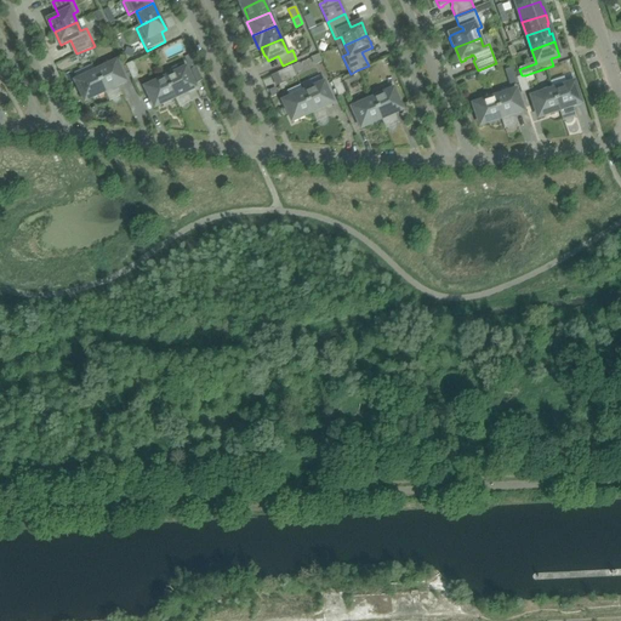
[(81,62),(92,56),(96,55),(92,47),(77,53),(81,62)]
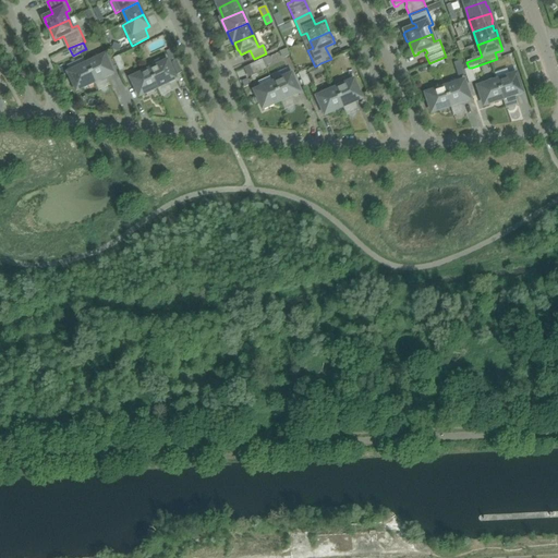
[(119,51),(122,45),(114,43),(111,49),(119,51)]
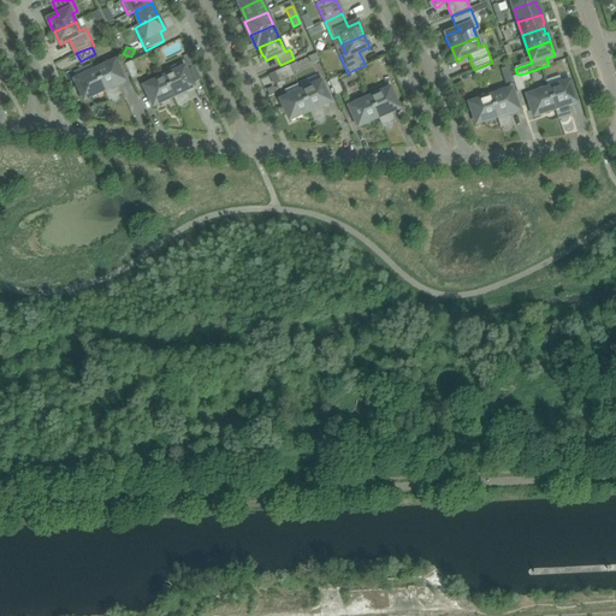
[(313,65),(320,61),(317,54),(309,58),(313,65)]
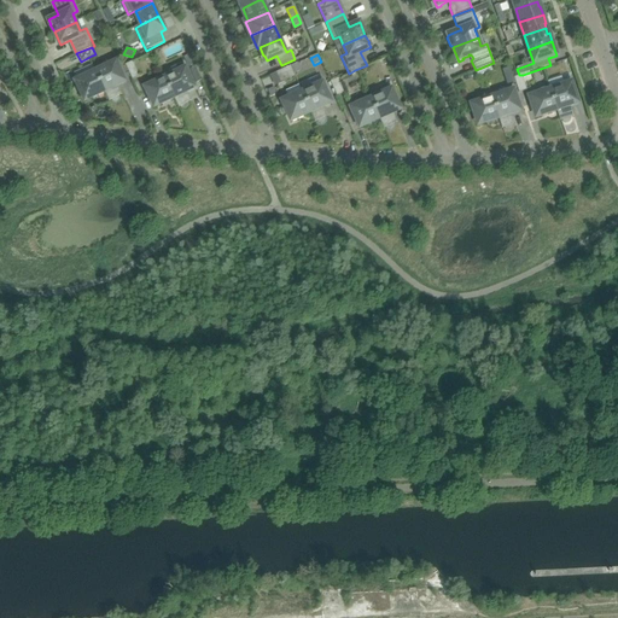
[(133,80),(140,76),(134,60),(126,64),(128,68),(133,80)]
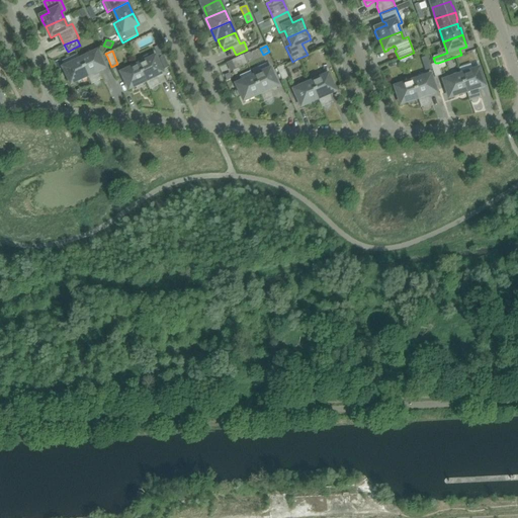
[(81,60),(80,60),(88,76),(91,84),(92,84),(93,84),(93,85),(94,86),(96,86),(97,86),(98,86),(99,85),(100,84),(100,83),(100,82),(100,80),(96,72),(99,71),(105,68),(97,52),(81,60)]
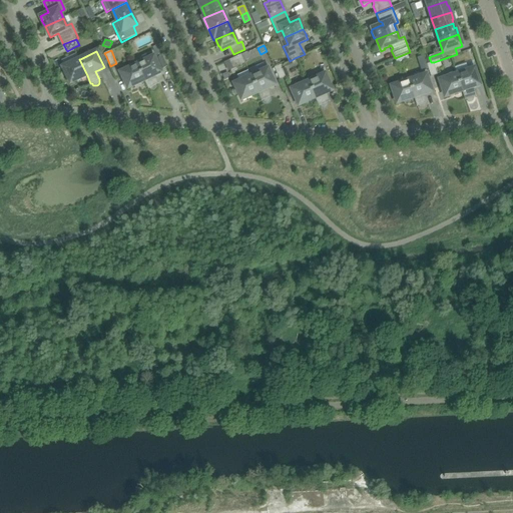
[(407,53),(395,58),(397,64),(407,61),(410,59),(407,53)]
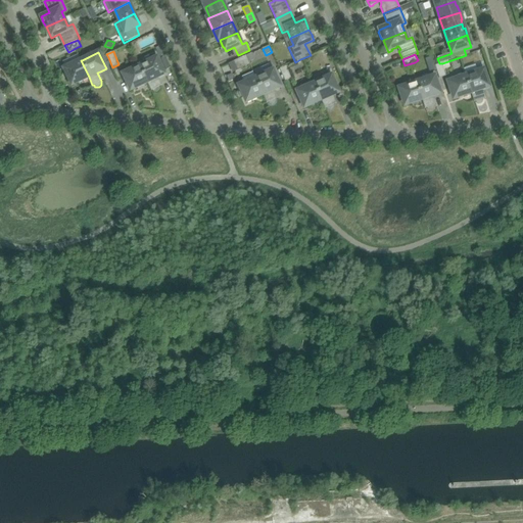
[(246,56),(234,61),(237,67),(238,70),(250,64),(249,62),(246,56)]
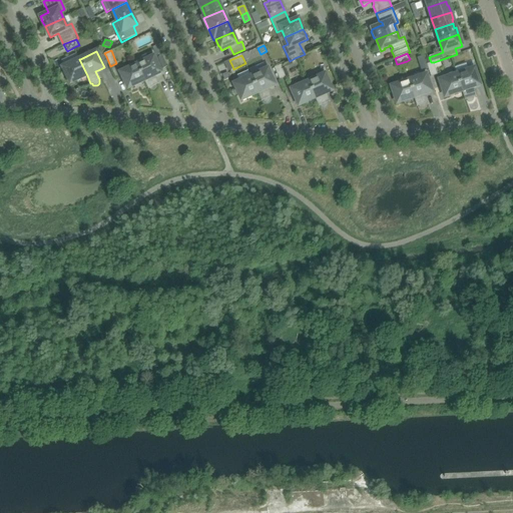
[(137,64),(145,80),(144,81),(148,89),(149,88),(150,89),(151,90),(152,90),(153,90),(155,90),(156,89),(156,88),(157,87),(157,86),(156,85),(153,77),(155,75),(161,72),(156,61),(154,56),(137,64)]
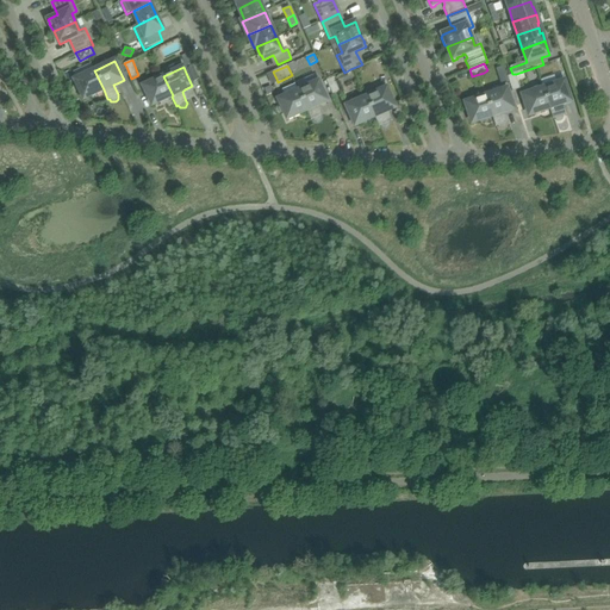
[(85,98),(104,89),(94,70),(76,79),(79,85),(76,86),(80,94),(82,93),(85,98)]
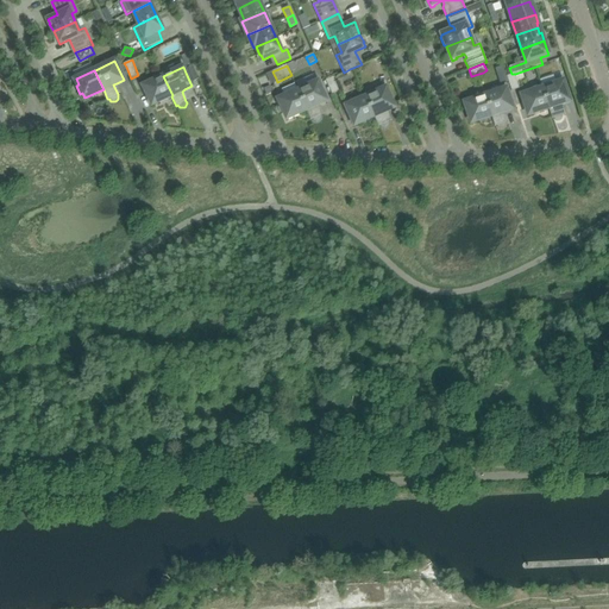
[(506,74),(497,76),(501,85),(508,82),(506,74)]
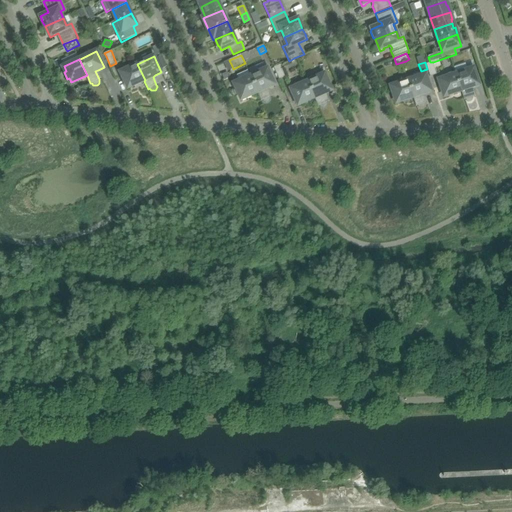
[(430,77),(437,74),(433,62),(430,62),(426,64),(430,77)]
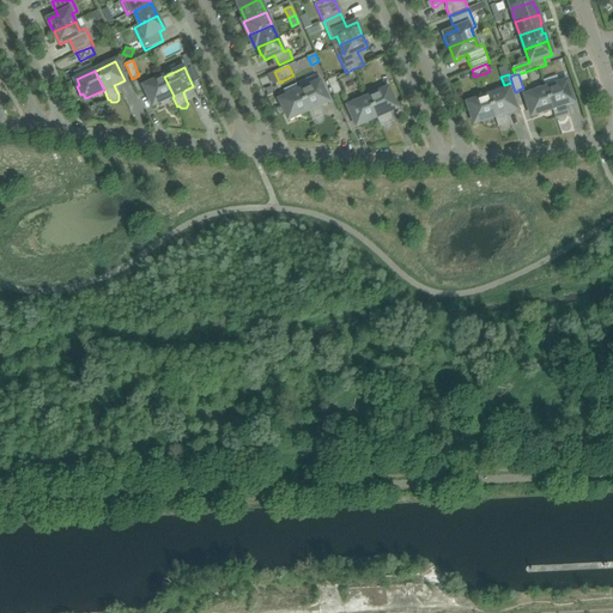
[(164,77),(145,86),(147,91),(145,92),(150,101),(152,99),(155,105),(173,97),(174,96),(164,77)]
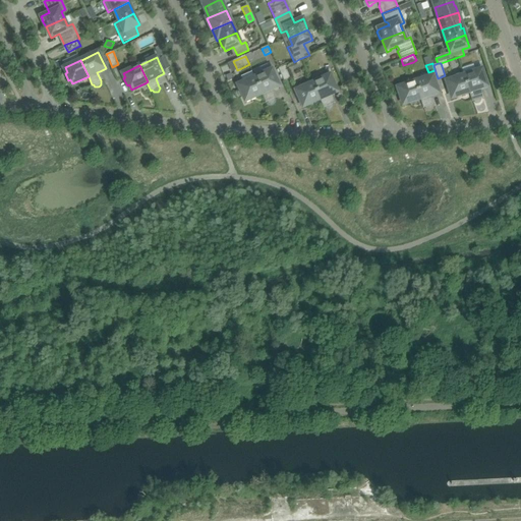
[(284,81),(291,78),(286,69),(285,66),(279,69),(280,72),(284,81)]
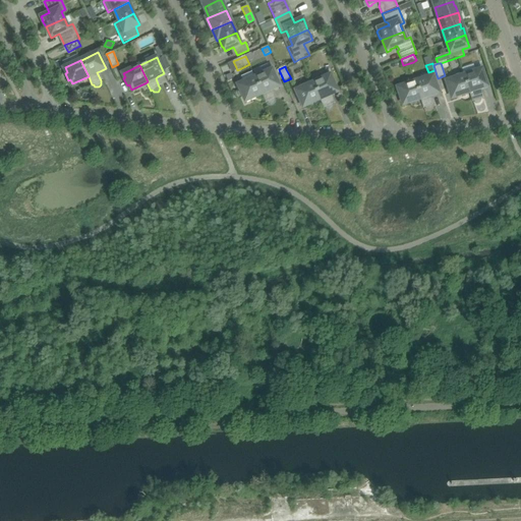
[(273,69),(255,77),(263,94),(262,95),(266,103),(267,102),(268,103),(269,104),(270,104),(271,104),(273,104),(274,103),(274,102),(275,101),(275,100),(275,99),(271,91),(274,90),(280,87),(273,69)]
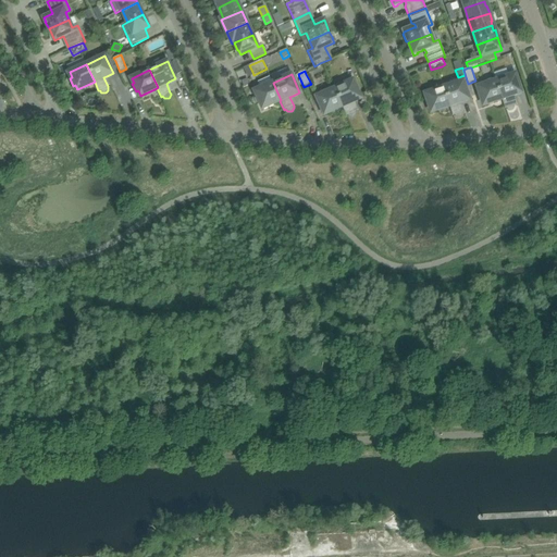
[(515,74),(496,81),(503,99),(502,99),(505,109),(506,108),(507,109),(508,110),(509,111),(510,111),(511,111),(512,110),(514,109),(515,108),(515,107),(515,106),(511,96),(515,95),(521,93),(515,74)]
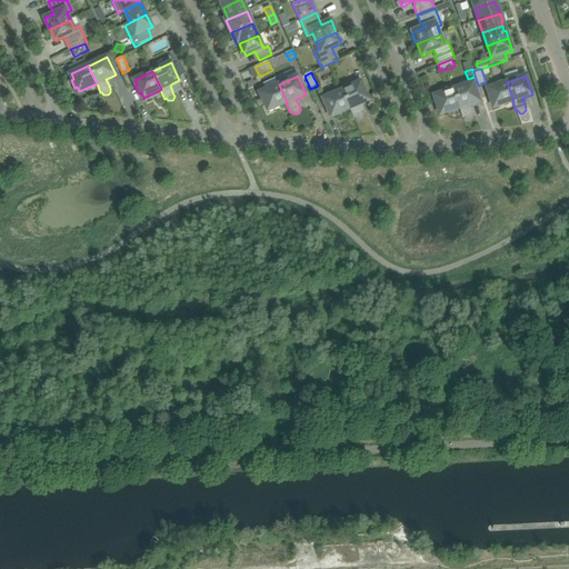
[(360,82),(342,90),(350,109),(349,109),(353,118),(355,118),(356,119),(357,119),(358,120),(359,120),(361,120),(362,119),(362,118),(363,117),(363,116),(363,113),(359,105),(362,103),(369,100),(360,82)]
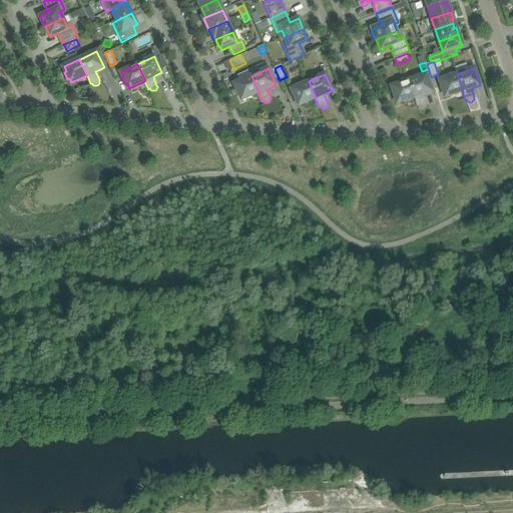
[(442,84),(440,85),(443,93),(445,92),(446,97),(462,91),(463,91),(457,74),(440,80),(442,84)]
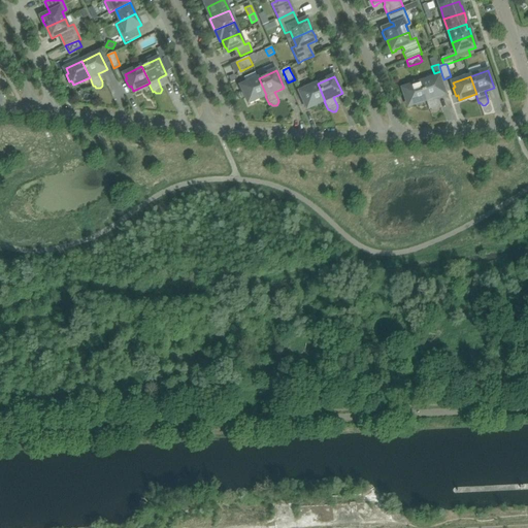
[(438,77),(421,83),(427,100),(426,101),(429,109),(430,109),(431,110),(432,111),(433,111),(434,111),(435,111),(436,110),(437,110),(438,108),(438,107),(438,106),(435,98),(438,97),(444,94),(438,77)]
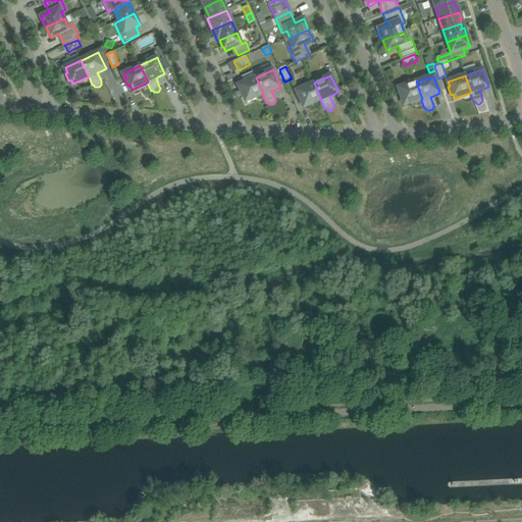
[(242,89),(240,90),(243,98),(245,97),(247,101),(262,95),(263,94),(256,77),(255,77),(245,83),(240,85),(242,89)]
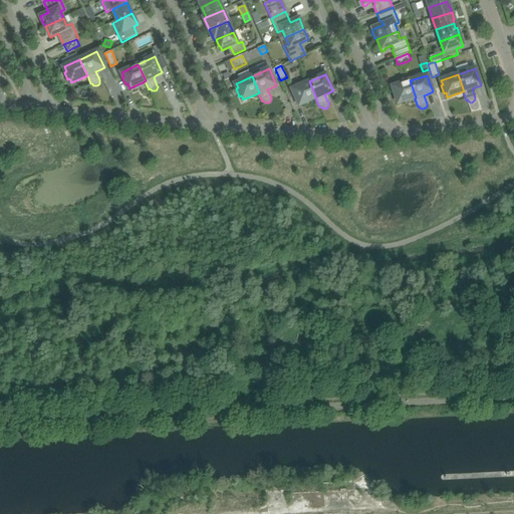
[(395,90),(393,91),(396,99),(398,98),(399,103),(415,98),(416,97),(410,80),(393,86),(395,90)]
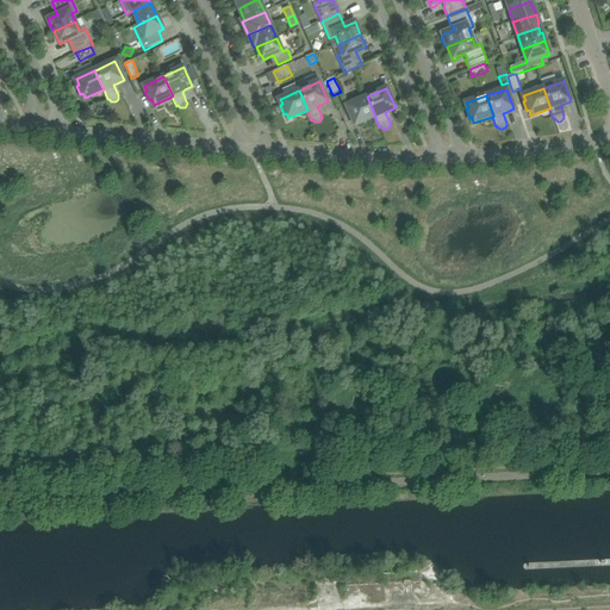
[(367,97),(348,106),(350,111),(348,112),(352,120),(354,120),(356,125),(374,117),(375,117),(367,97)]
